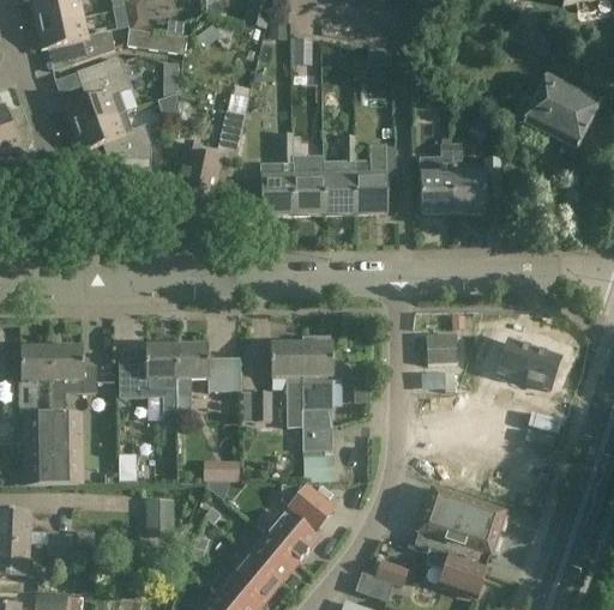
[(36,26),(84,17),(80,0),(44,0),(31,2),(36,26)]
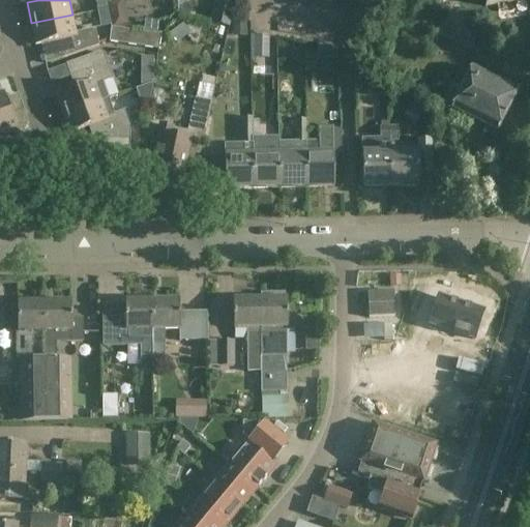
[(448,8),(437,27),(467,46),(478,27),(448,8)]
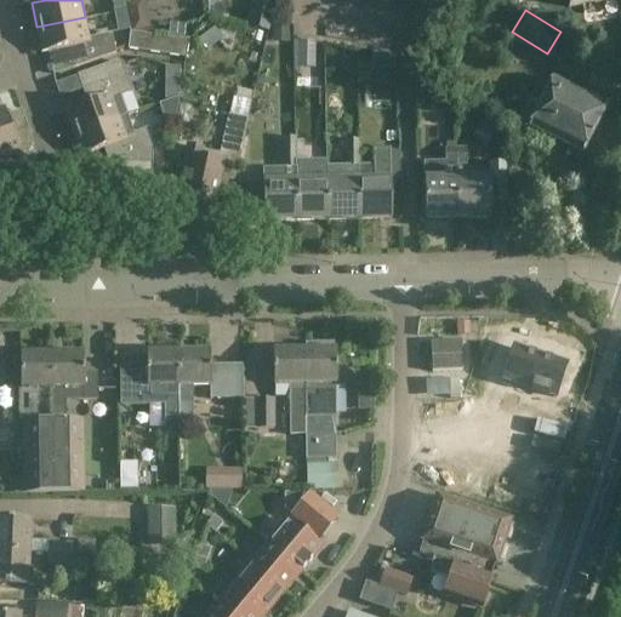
[(85,17),(36,27),(41,51),(68,45),(73,67),(115,51),(112,30),(89,35),(85,17)]
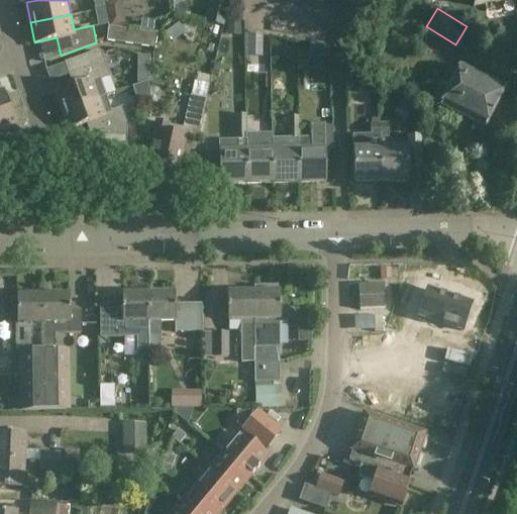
[(141,17),(139,29),(153,31),(156,19),(141,17)]
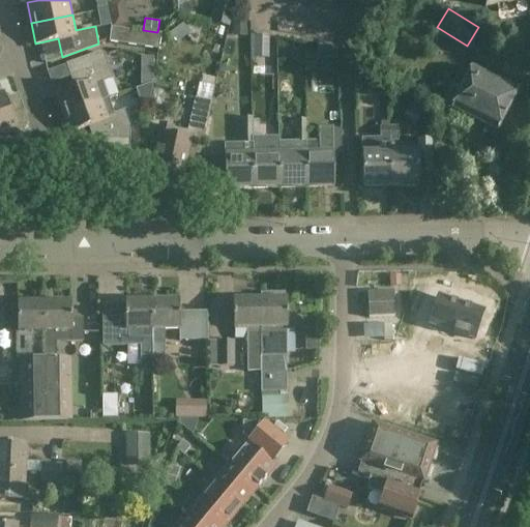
[(246,18),(233,18),(233,34),(246,34),(246,18)]
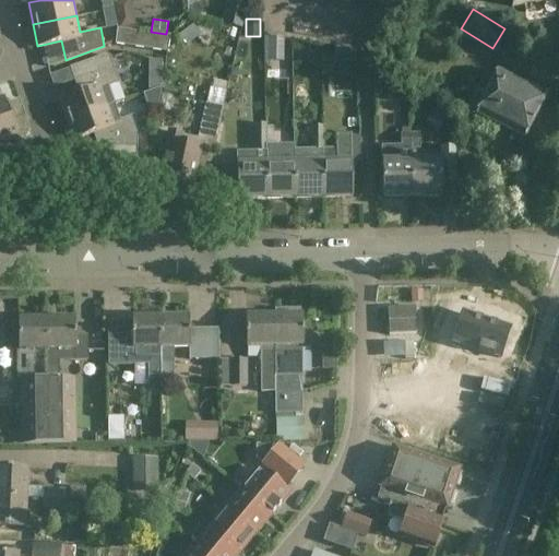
[(117,26),(115,43),(167,50),(169,35),(166,34),(151,32),(117,26)]
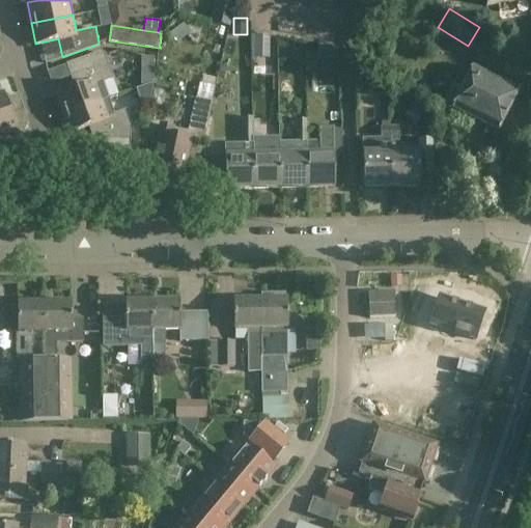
[(270,55),(270,31),(256,31),(256,55),(270,55)]
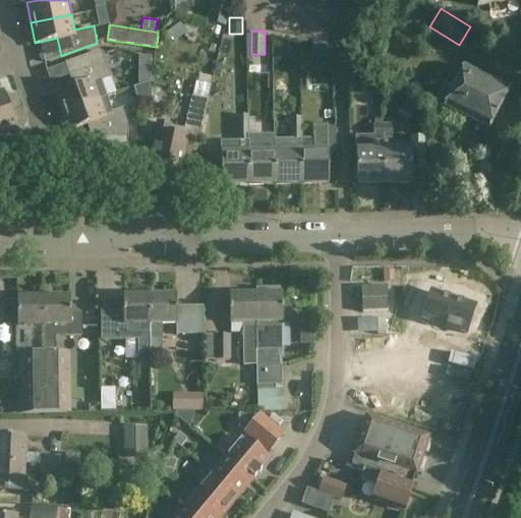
[(111,43),(109,55),(140,58),(141,46),(111,43)]
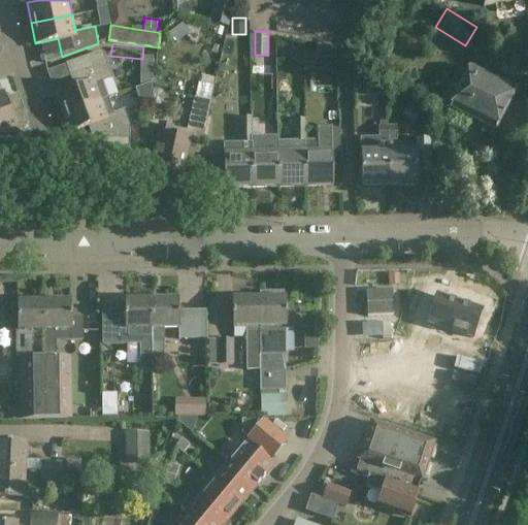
[(62,111),(101,98),(96,83),(112,76),(103,51),(99,50),(66,62),(74,86),(55,92),(62,111)]
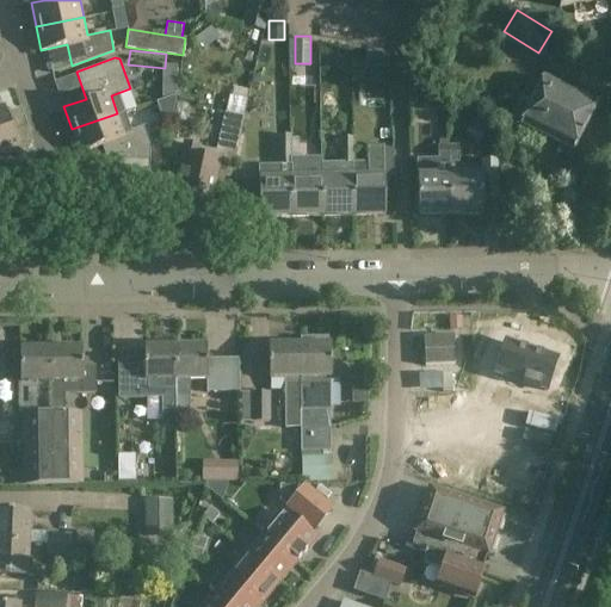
[(543,75),(519,122),(573,149),(597,101),(543,75)]
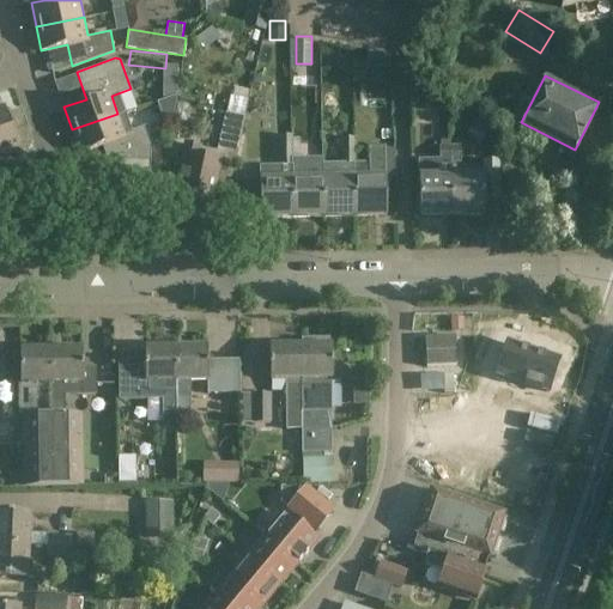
[(180,181),(174,208),(208,215),(220,162),(235,165),(250,95),(231,90),(218,150),(187,142),(177,181),(180,181)]
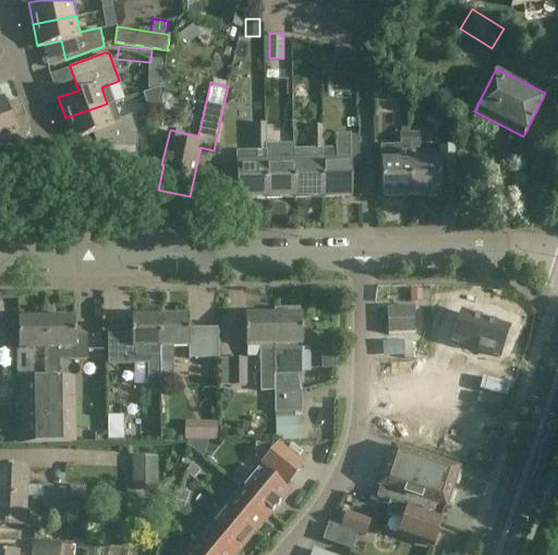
[(374,94),(375,120),(402,118),(400,92),(374,94)]
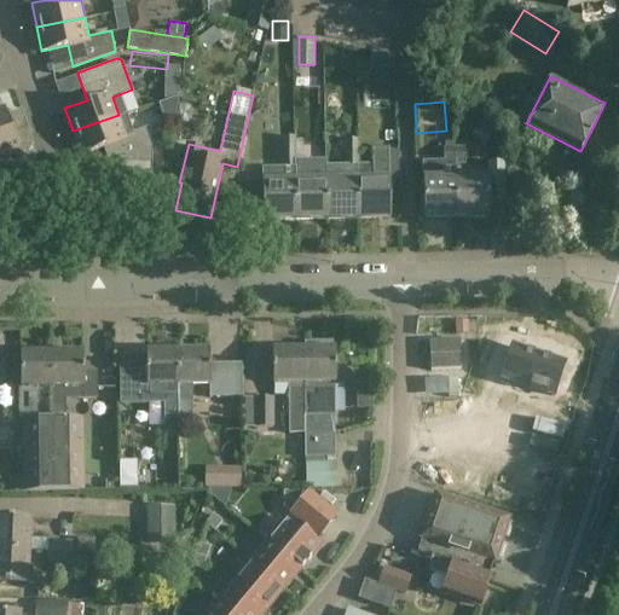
[(0,105),(0,158),(17,154),(27,183),(15,187),(21,203),(48,193),(44,178),(46,177),(39,156),(28,126),(13,131),(5,105),(0,105)]
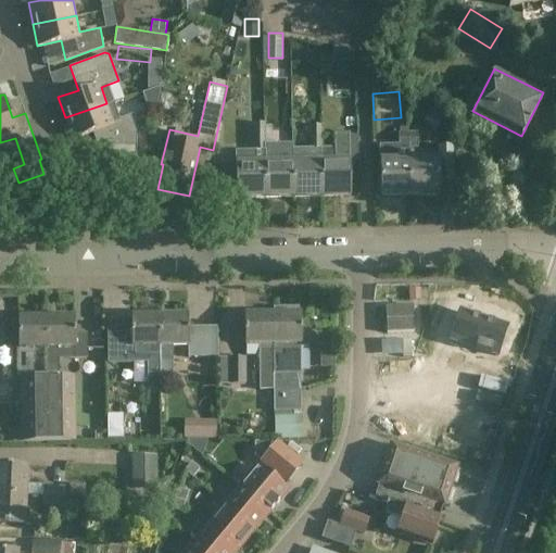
[(113,120),(106,103),(65,117),(73,138),(96,130),(100,143),(100,156),(137,156),(137,130),(130,113),(113,120)]
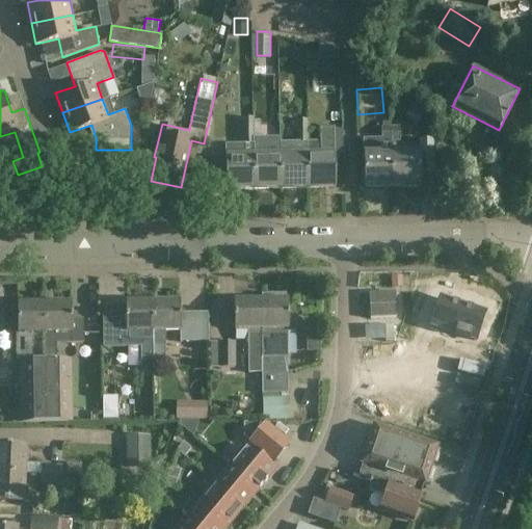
[(406,111),(420,120),(426,111),(413,102),(406,111)]
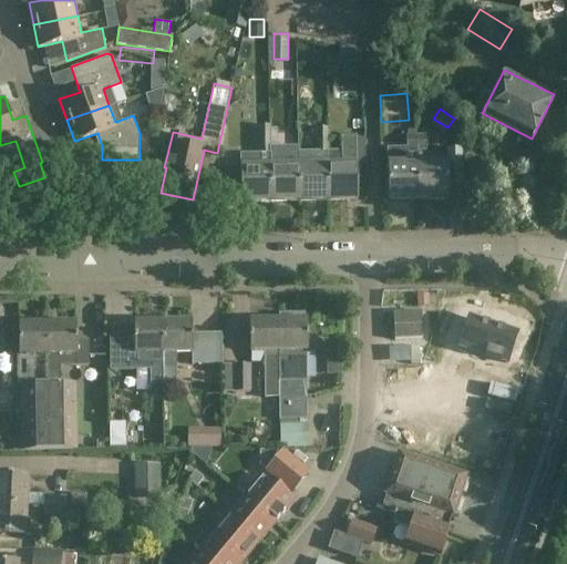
[(270,164),(270,155),(269,120),(259,121),(260,147),(240,149),(241,165),(240,165),(240,200),(270,198),(270,165),(270,164)]
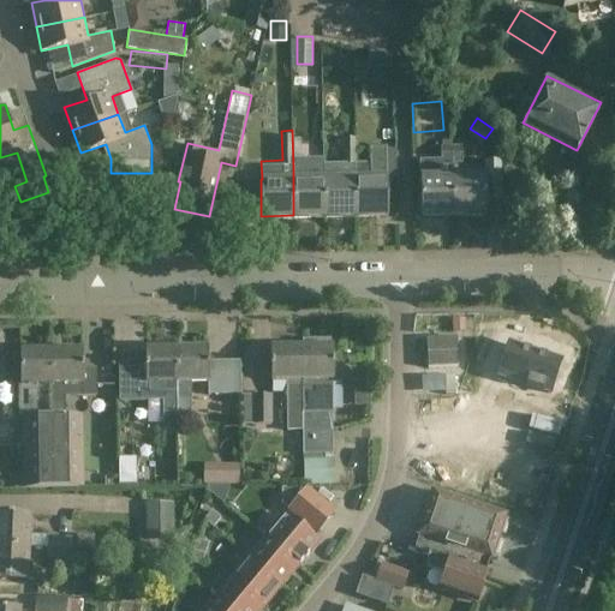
[(453,161),(453,142),(453,136),(442,136),(442,156),(421,156),(422,214),(453,213),(453,175),(453,161)]
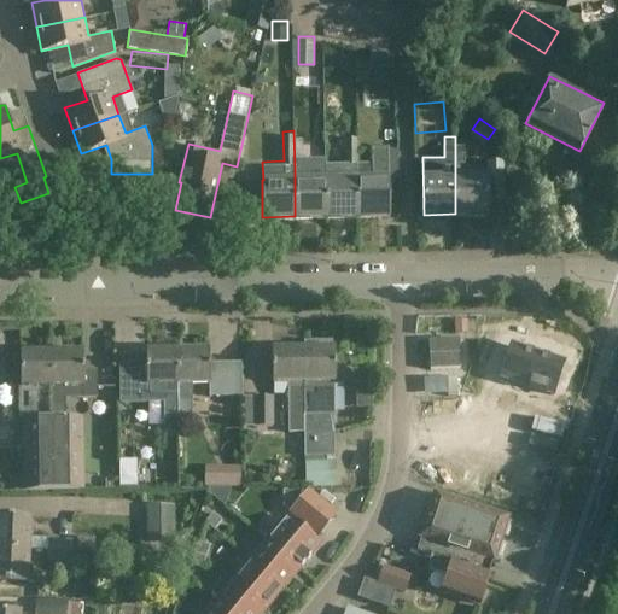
[(455,142),(455,162),(466,162),(466,142),(455,142)]
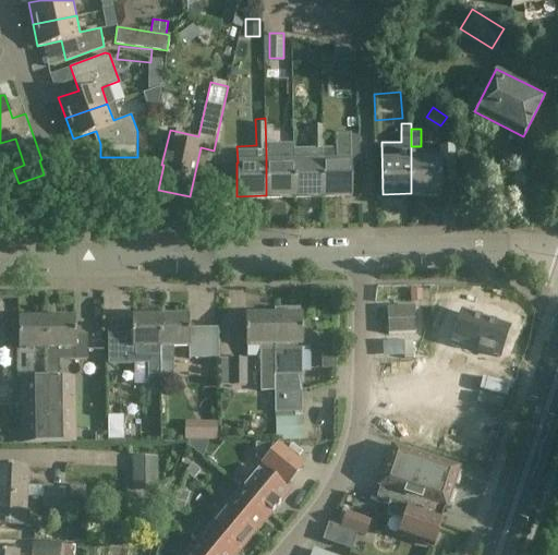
[(322,131),(313,131),(313,147),(322,147),(322,131)]
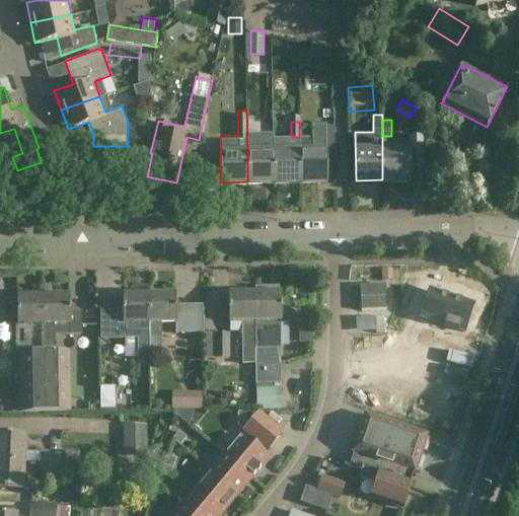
[(317,141),(299,141),(300,149),(299,149),(300,181),(327,180),(326,149),(325,124),(317,124),(317,141)]
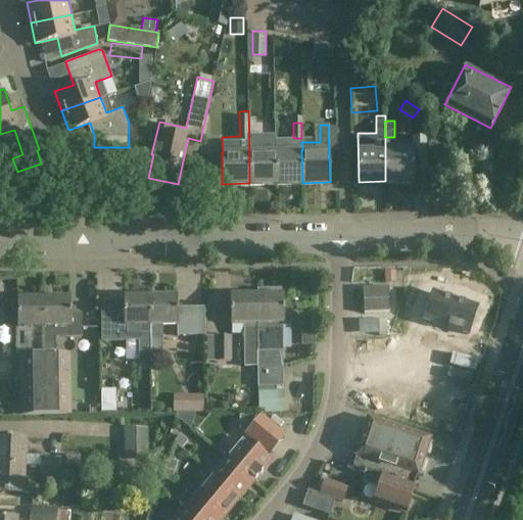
[(412,149),(385,149),(385,181),(413,181),(413,177),(415,177),(414,155),(426,155),(426,133),(412,133),(412,149)]
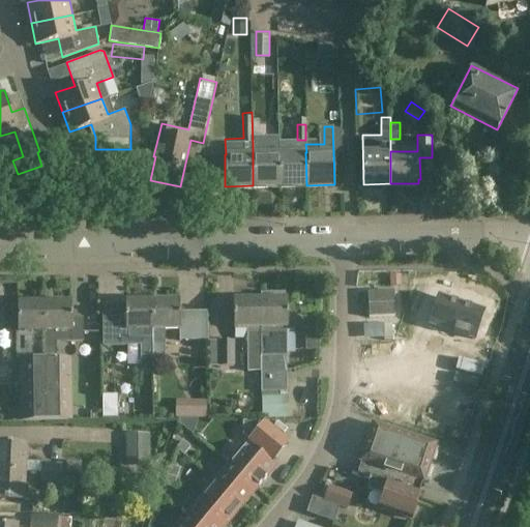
[(280,144),(253,145),(253,153),(253,154),(253,185),(280,185),(280,153),(280,144)]
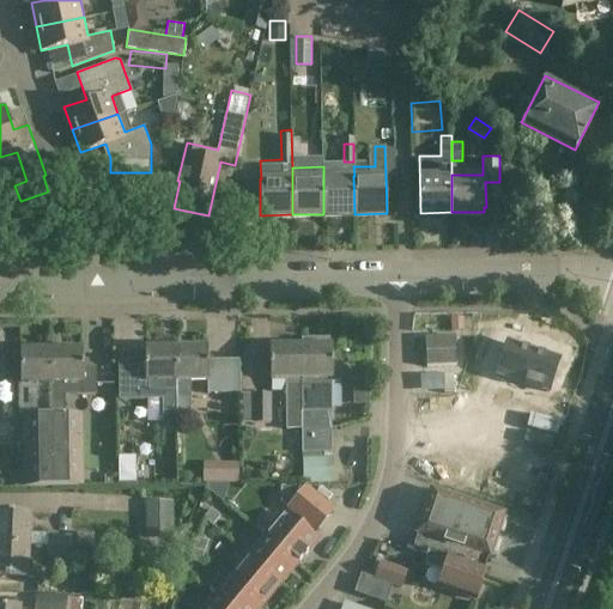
[(354,176),(353,166),(323,166),(323,177),(323,214),(354,214),(353,176),(354,176)]
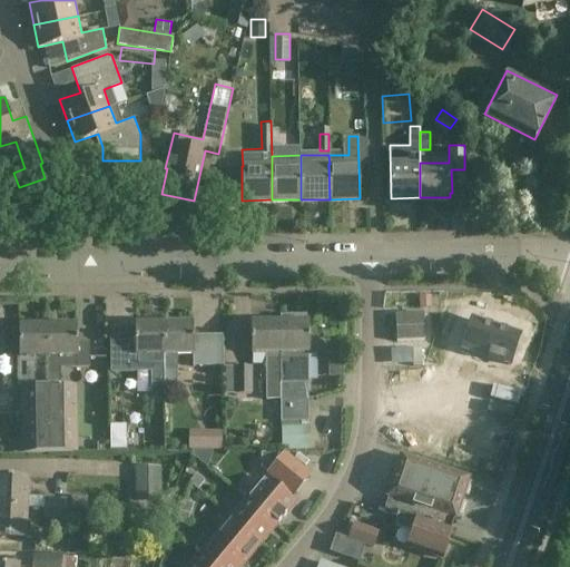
[(282,320),(279,320),(281,393),(281,420),(308,420),(307,380),(298,380),(298,351),(310,351),(308,320),(307,320),(307,312),(282,312),(282,320)]
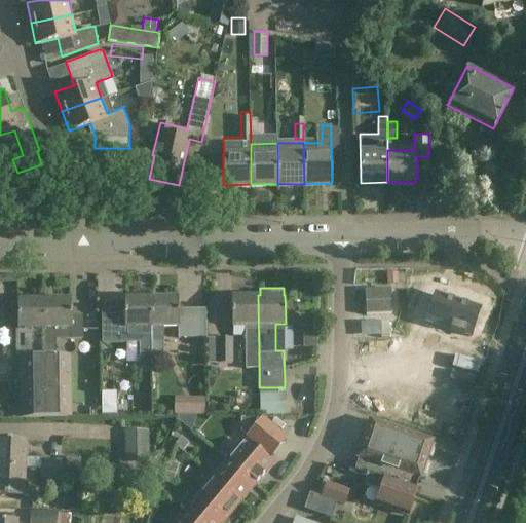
[(470,334),(479,306),(438,293),(435,303),(430,301),(425,319),(470,334)]
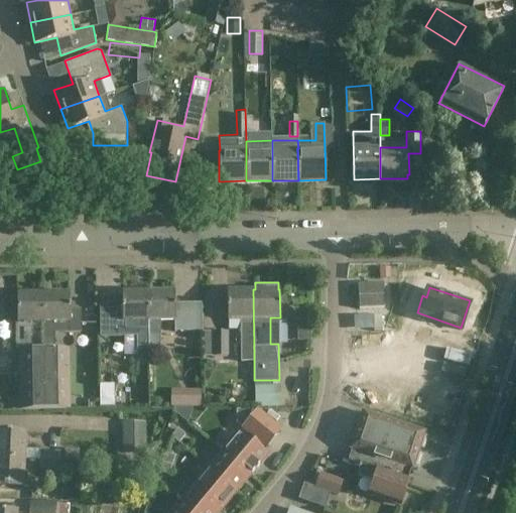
[(254,356),(253,289),(227,289),(228,318),(241,318),(241,356),(254,356)]
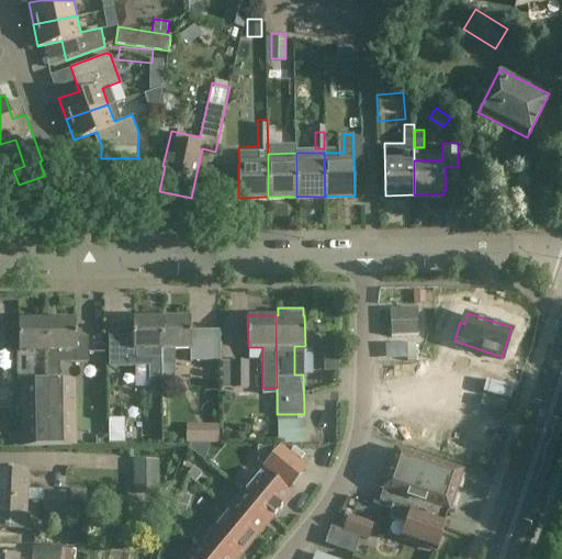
[(190,316),(161,317),(163,348),(163,378),(163,382),(172,381),(171,377),(175,377),(175,361),(176,361),(176,348),(190,348),(191,359),(205,359),(205,327),(190,327),(190,316)]
